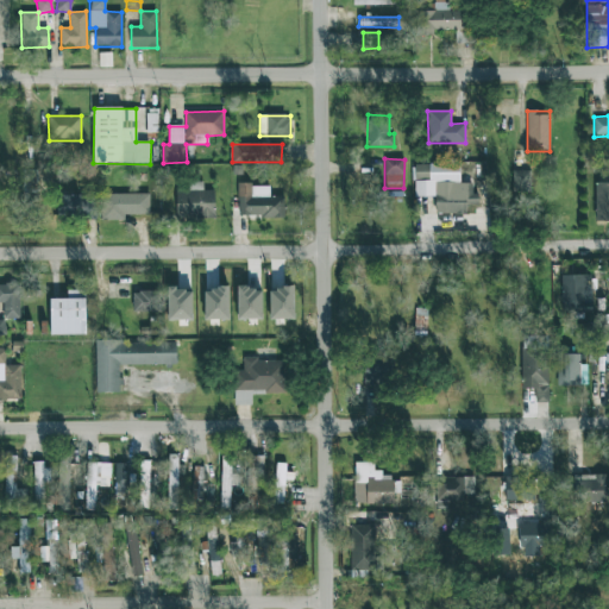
[(434,196),(435,214),(466,213),(466,205),(478,205),(478,193),(472,193),(472,183),(459,183),(459,163),(413,164),(414,196),(434,196)]
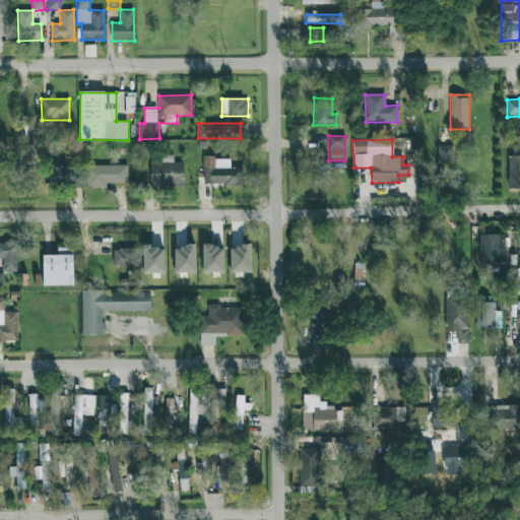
[(19,145),(19,164),(30,164),(30,145),(19,145)]
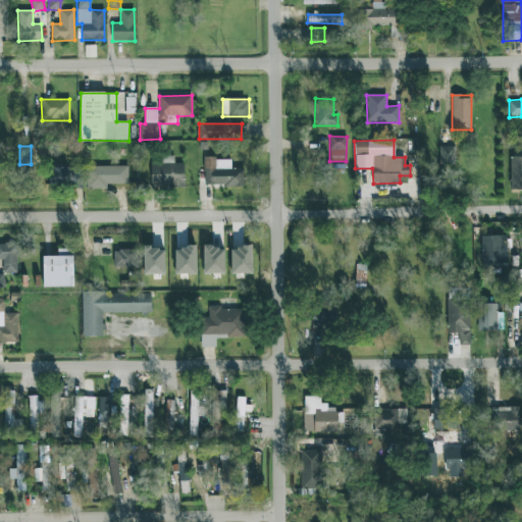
[(456,147),(439,146),(439,163),(455,164),(456,147)]
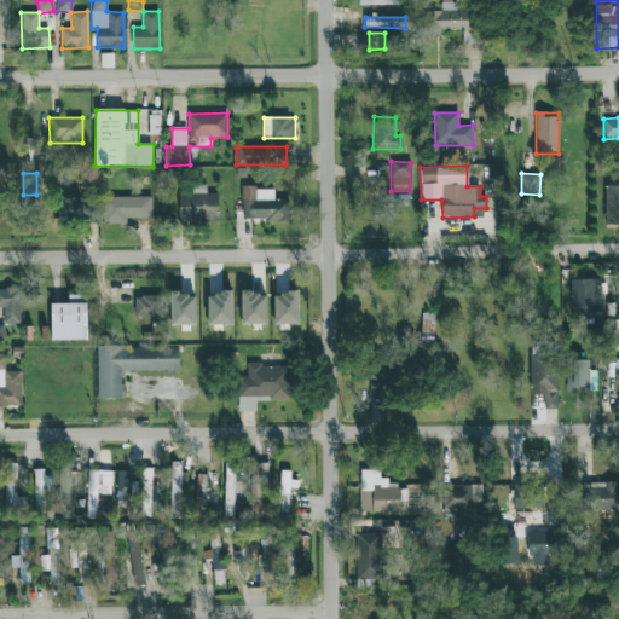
[(219,221),(218,194),(207,194),(206,184),(192,184),(192,194),(179,195),(179,223),(219,221)]
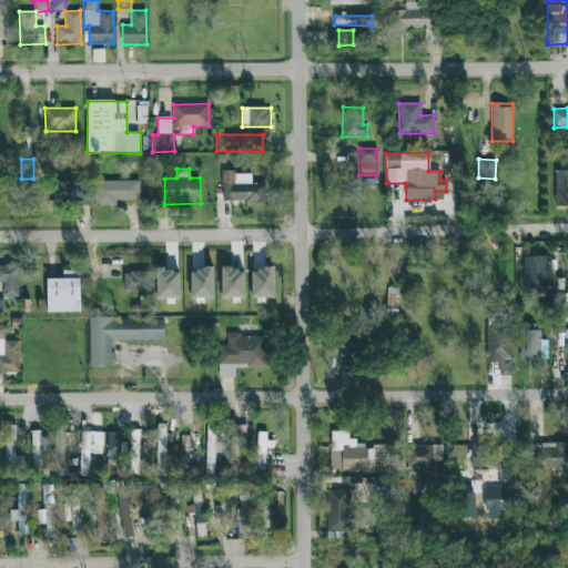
[(567,170),(555,171),(555,206),(567,205),(567,170)]
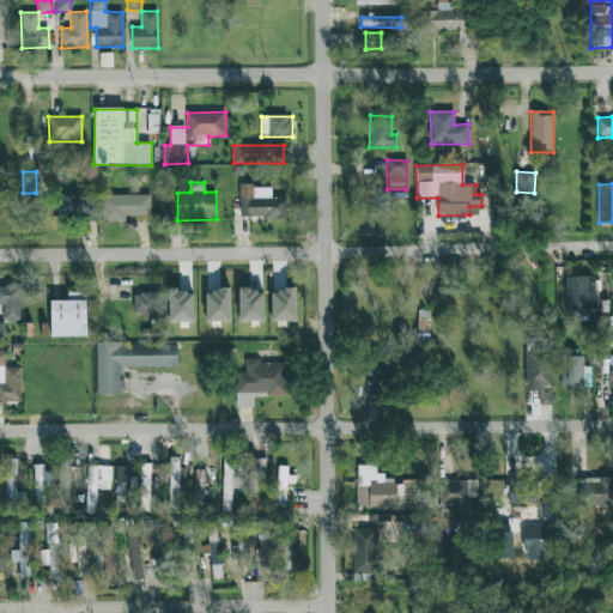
[(286,218),(285,198),(271,198),(271,186),(240,187),(240,218),(286,218)]
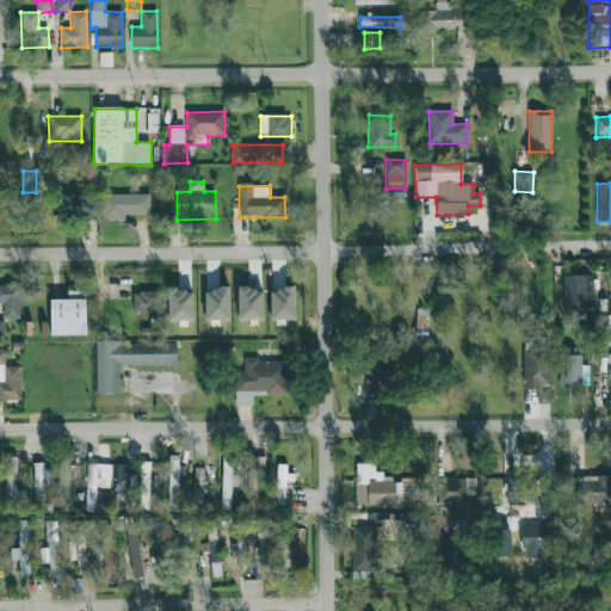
[(79,213),(80,195),(59,193),(59,211),(79,213)]
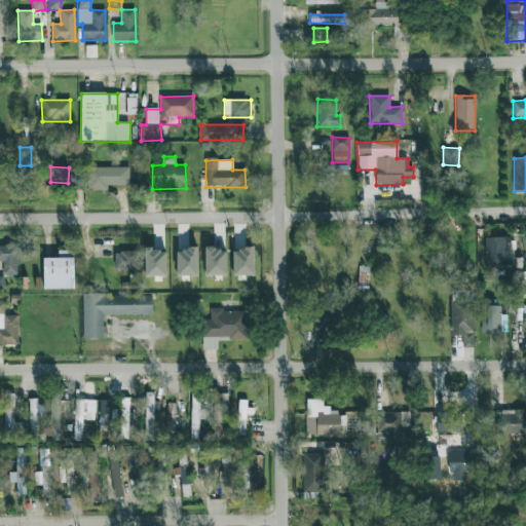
[(108,185),(129,185),(128,167),(87,167),(87,190),(108,190),(108,185)]
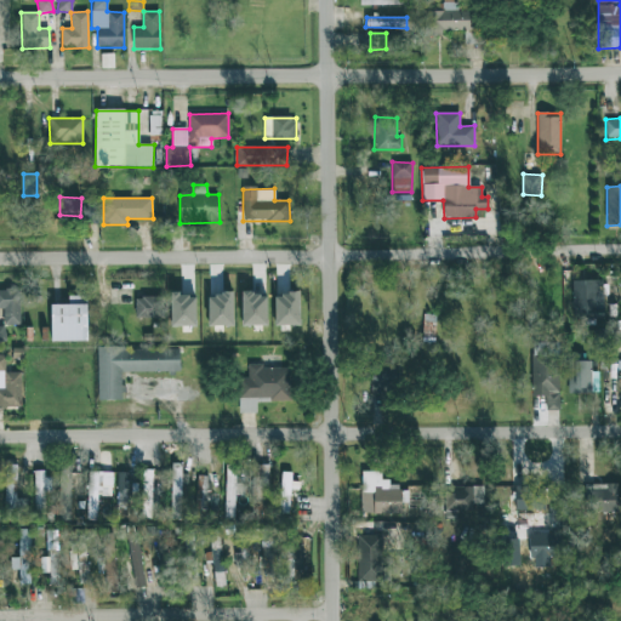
[(97,223),(98,203),(85,201),(84,223),(97,223)]
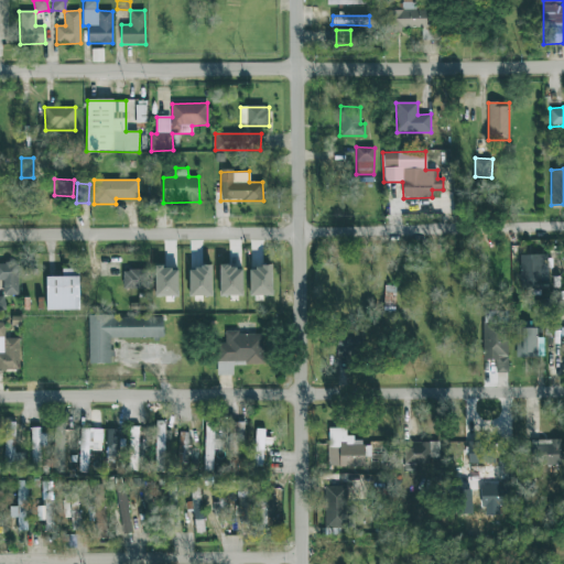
[(520,289),(548,289),(546,255),(519,256),(520,289)]
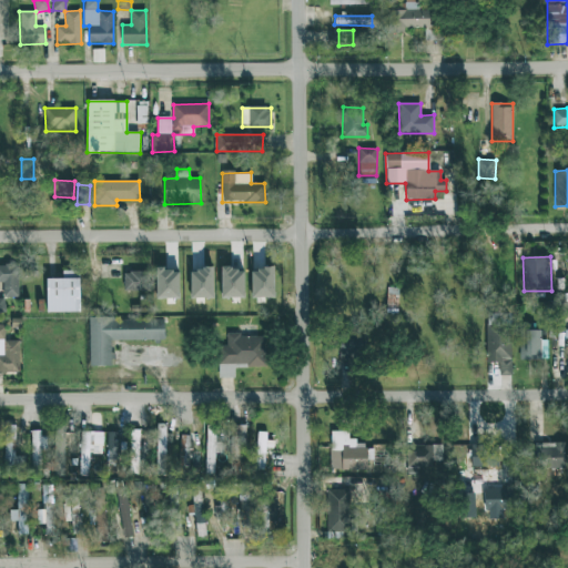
[(18,297),(19,264),(0,264),(0,281),(3,282),(3,297),(18,297)]
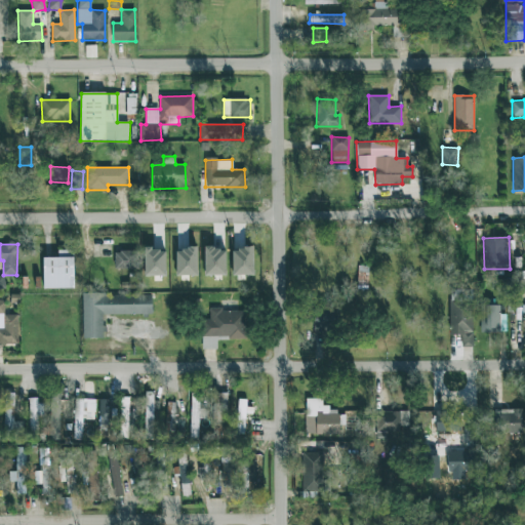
[(166,276),(165,248),(144,249),(145,276),(166,276)]
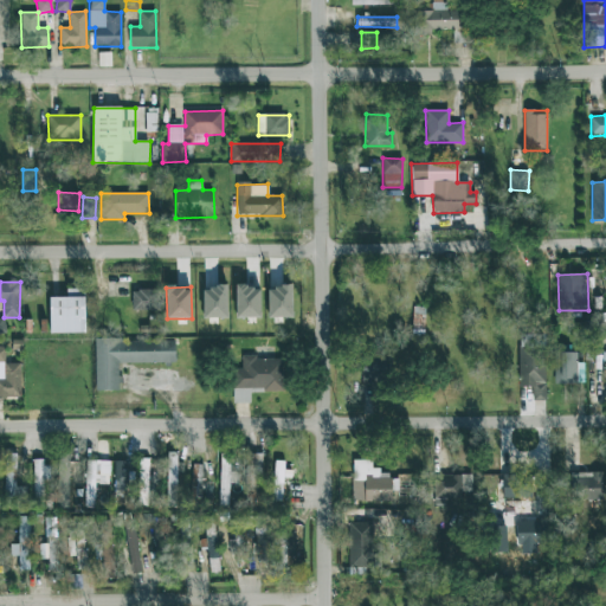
[(227,317),(227,287),(202,287),(204,318),(227,317)]
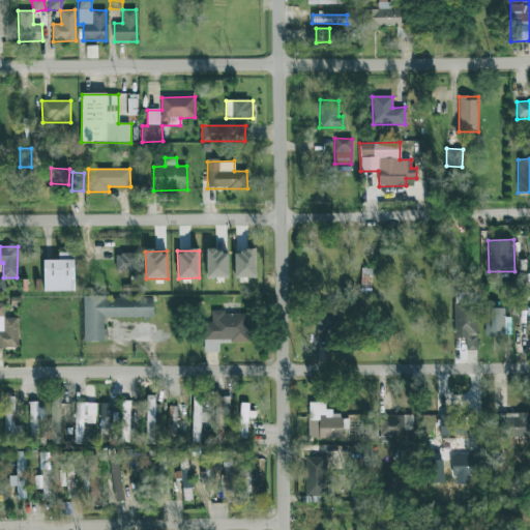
[(206,278),(228,277),(227,251),(206,251),(206,278)]
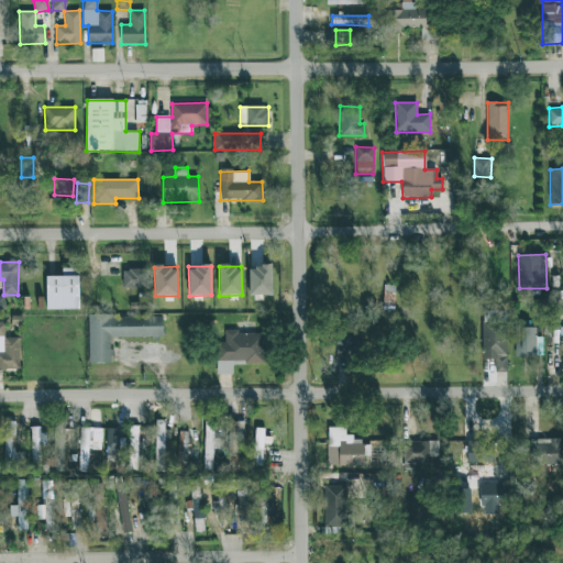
[(250,295),(272,295),(272,266),(249,266),(250,295)]
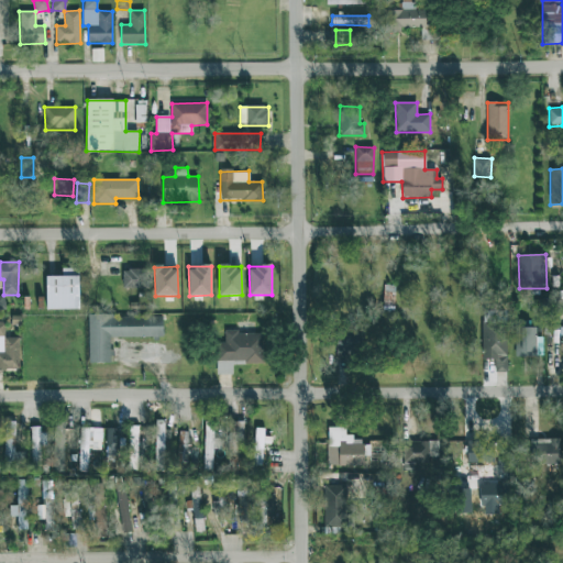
[(79,309),(78,268),(63,268),(63,276),(46,276),(46,310),(79,309)]
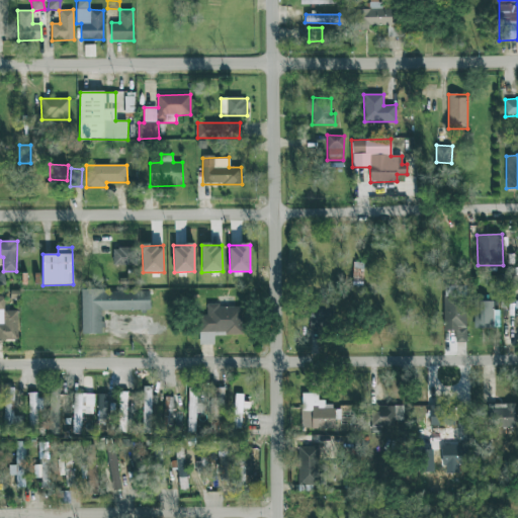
[(113,265),(136,265),(136,248),(113,248),(113,265)]
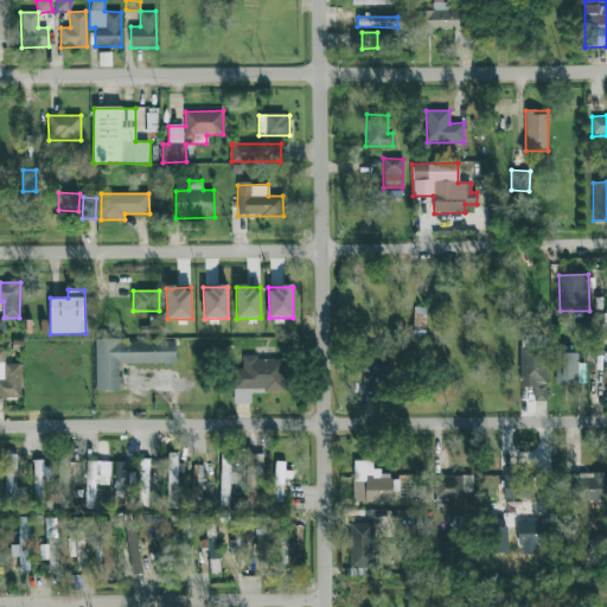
[(425,334),(426,310),(413,308),(413,334),(425,334)]
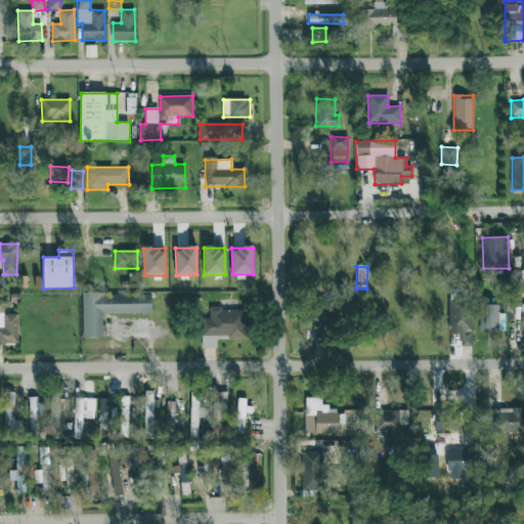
[(82,338),(103,338),(103,314),(151,314),(151,294),(81,295),(82,338)]
